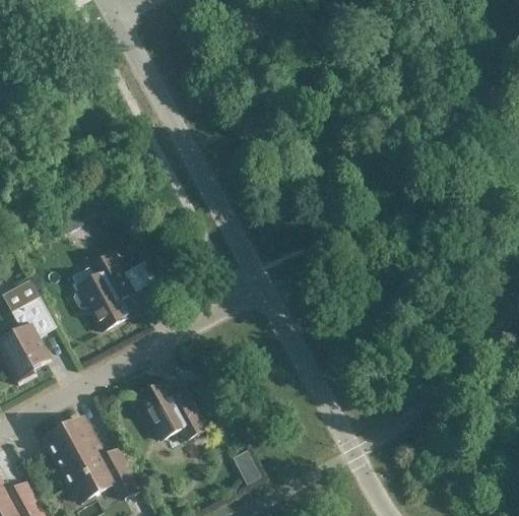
[(115,198),(105,203),(110,212),(119,207),(115,198)]
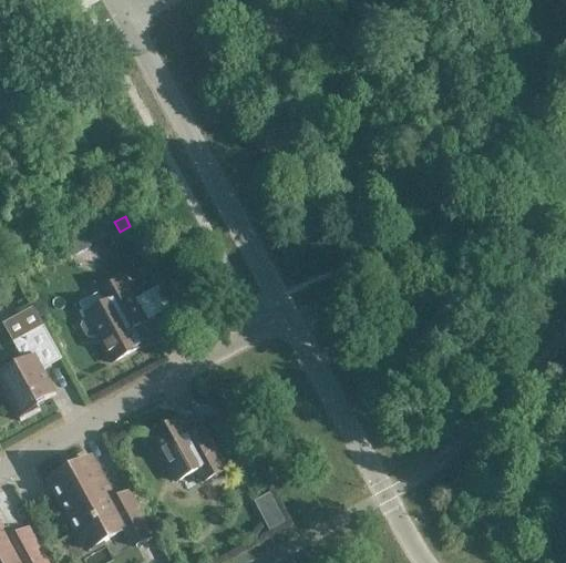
[(142,344),(133,327),(146,319),(123,276),(98,290),(104,302),(84,313),(86,316),(82,318),(80,324),(85,333),(90,335),(95,331),(111,360),(142,344)]
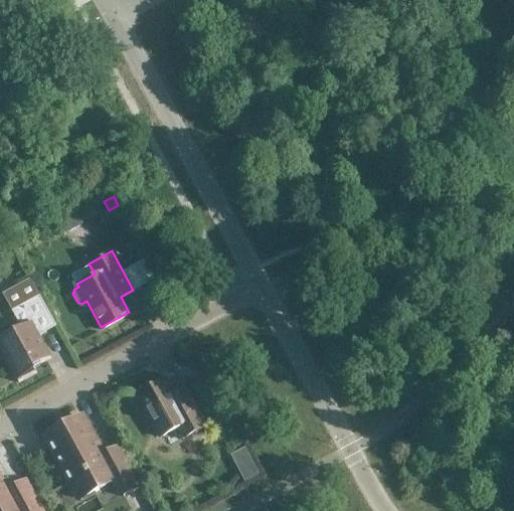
[(49,355),(37,333),(55,324),(38,293),(11,308),(20,325),(0,335),(0,348),(17,379),(35,369),(32,364),(49,355)]
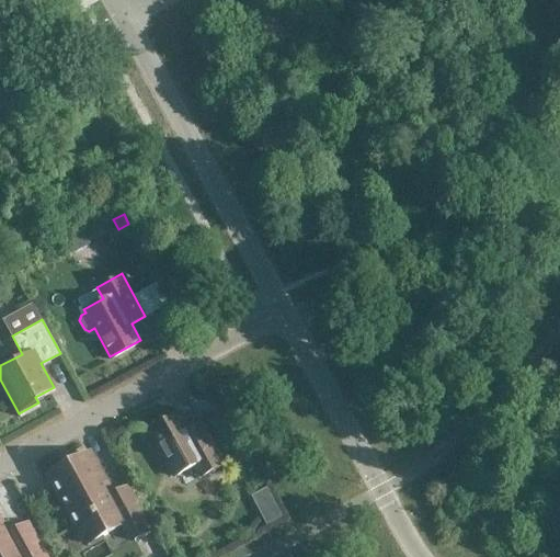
[(224,461),(204,425),(201,418),(186,425),(179,411),(148,428),(173,474),(192,463),(198,475),(224,461)]
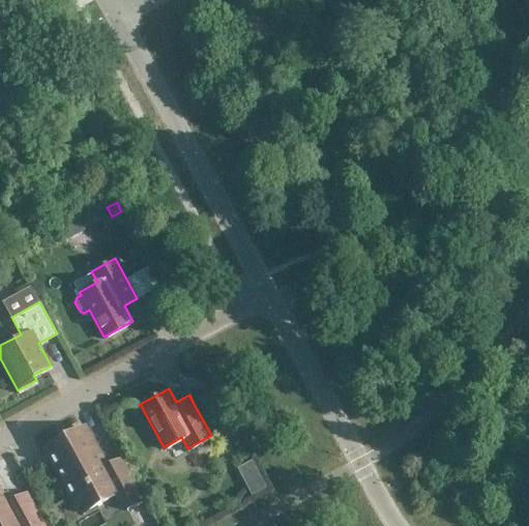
[(82,427),(74,431),(46,446),(82,512),(117,492),(126,508),(144,498),(120,455),(104,464),(82,427)]
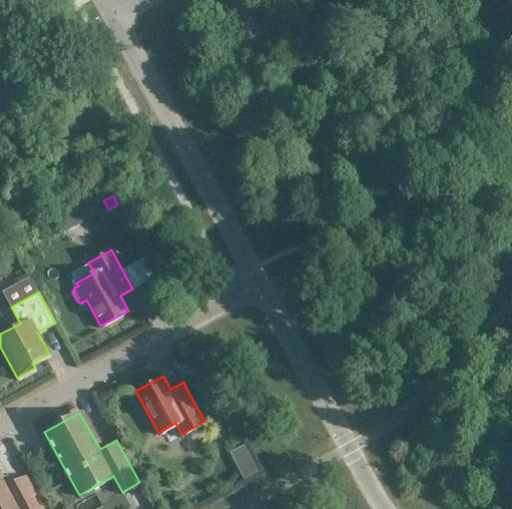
[(236,464),(242,475),(253,469),(247,458),(236,464)]
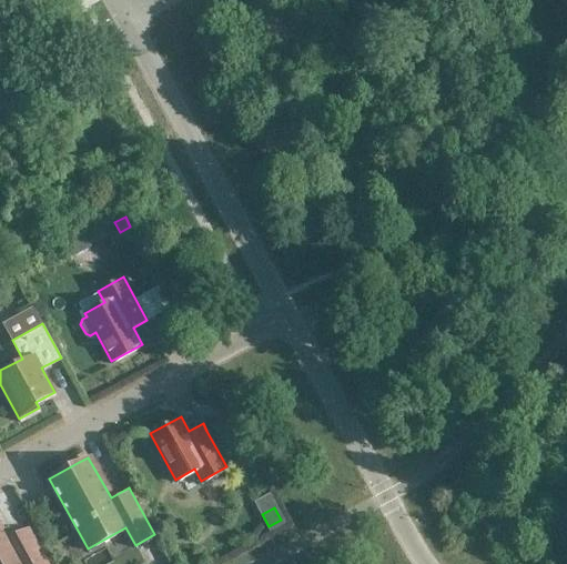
[(0,563),(48,563),(28,525),(8,536),(0,522),(0,563)]
